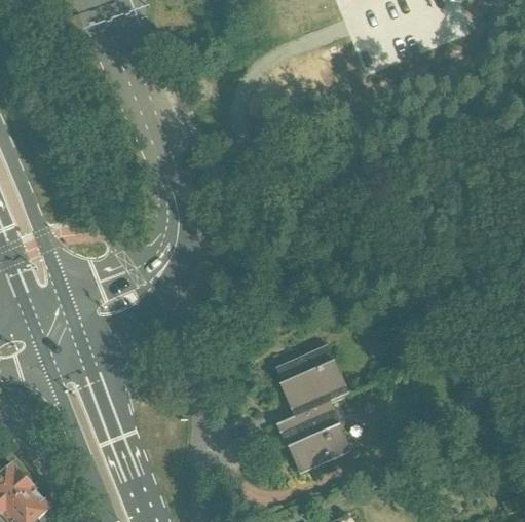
[(295,414),(348,392),(327,342),(274,365),(287,392),(289,392),(292,398),(288,400),(295,414)]
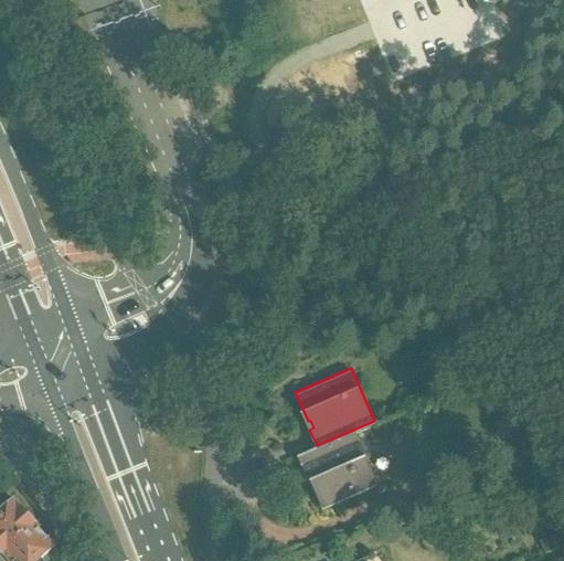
[(317,445),(297,454),(305,472),(308,469),(312,477),(309,479),(321,507),(376,483),(353,431),(374,422),(374,421),(317,445)]
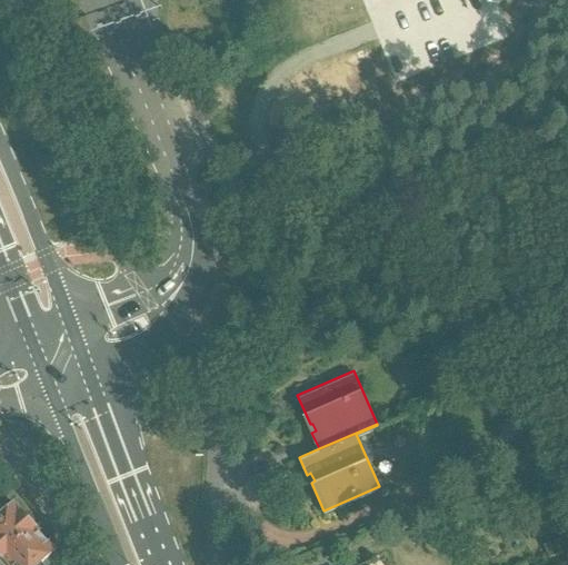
[(535,433),(516,442),(521,454),(540,445),(535,433)]
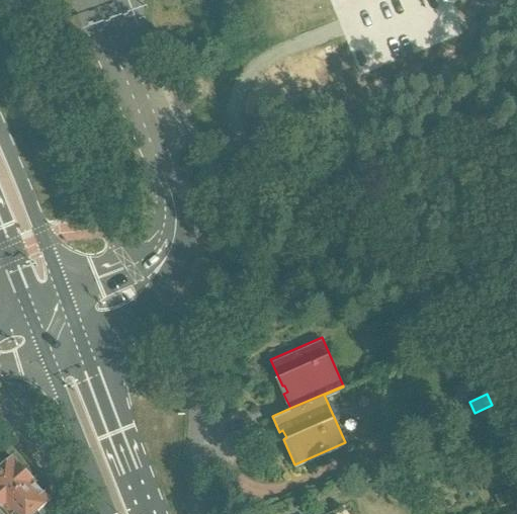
[(0,504),(30,476),(12,455),(3,462),(0,459),(0,504)]
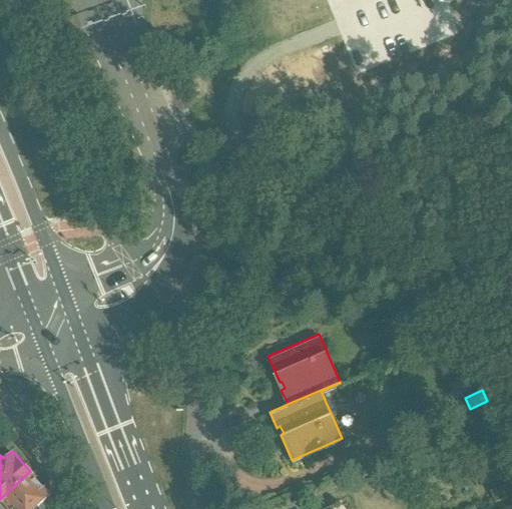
[(30,471),(0,499),(0,508),(3,508),(8,505),(11,508),(41,508),(36,503),(49,492),(30,471)]
